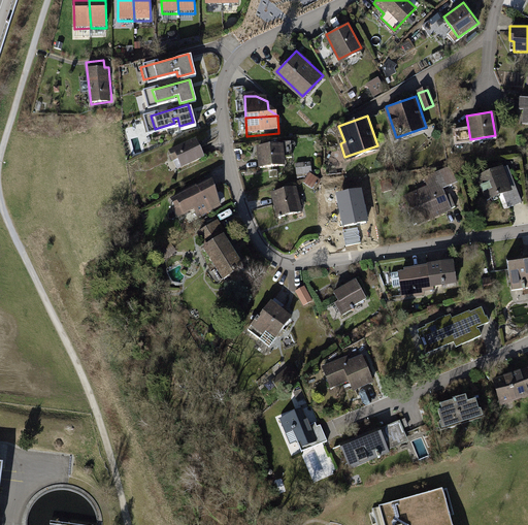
[(198,139),(171,152),(179,170),(206,158),(198,139)]
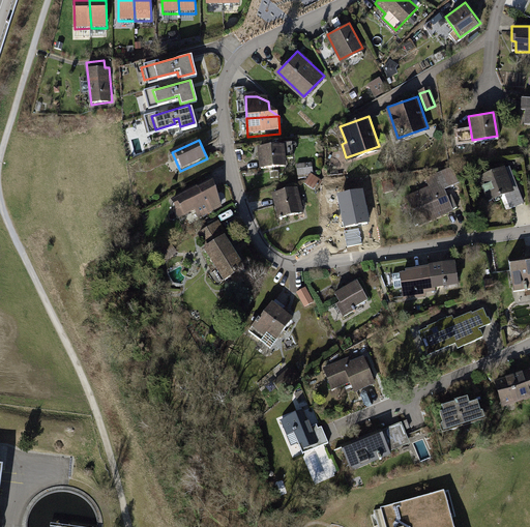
[(284,143),(257,145),(259,167),(286,165),(284,143)]
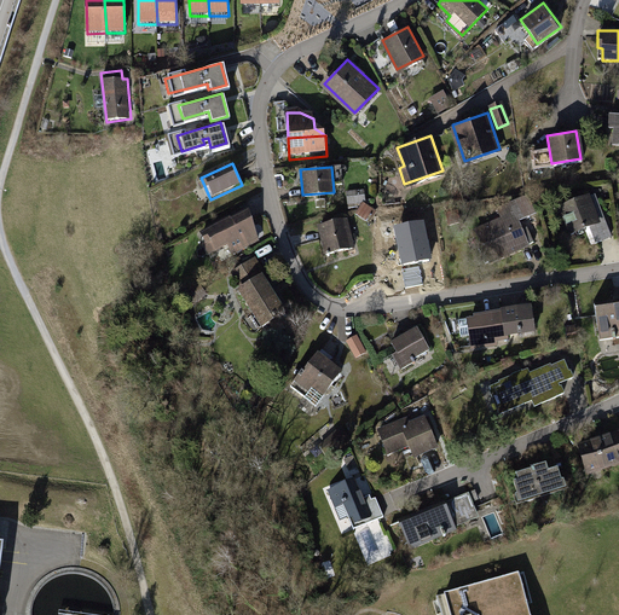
[(501,215),(474,227),(489,259),(527,242),(518,219),(539,208),(532,190),(497,204),(501,215)]
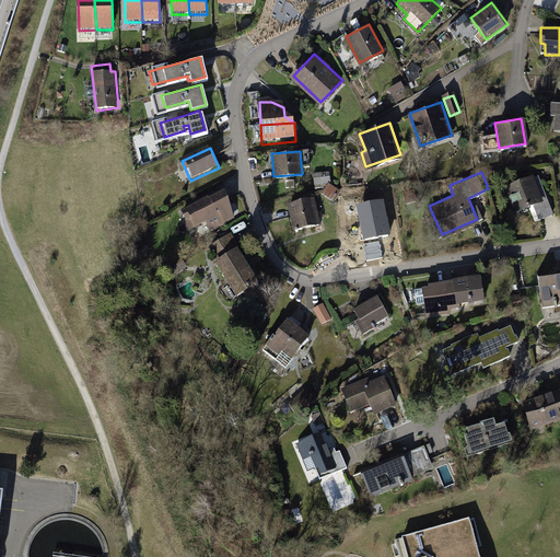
[(538,173),(504,185),(513,210),(529,205),(534,218),(552,211),(538,173)]
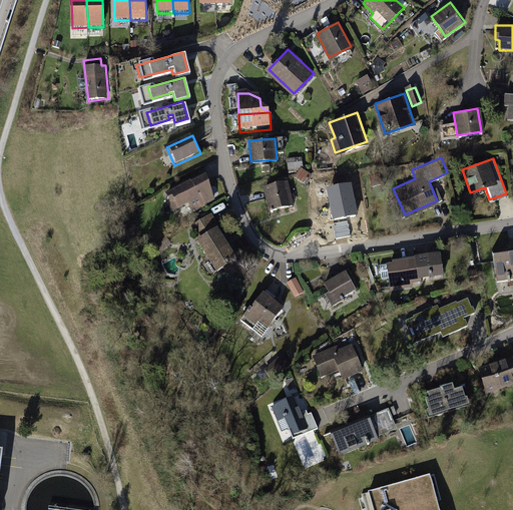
[(204,170),(166,192),(175,208),(187,203),(190,210),(214,197),(204,170)]
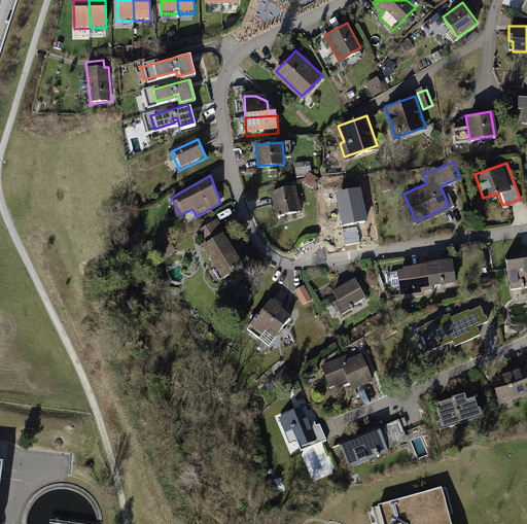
[(294,183),(272,189),(278,214),(301,208),(294,183)]
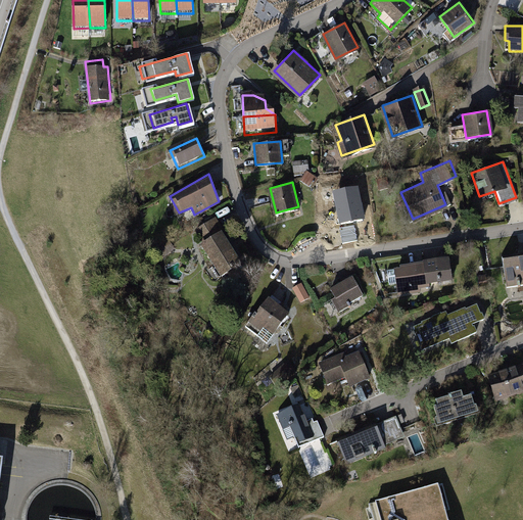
[(361,225),(353,209),(359,206),(352,194),(327,206),(339,234),(361,225)]
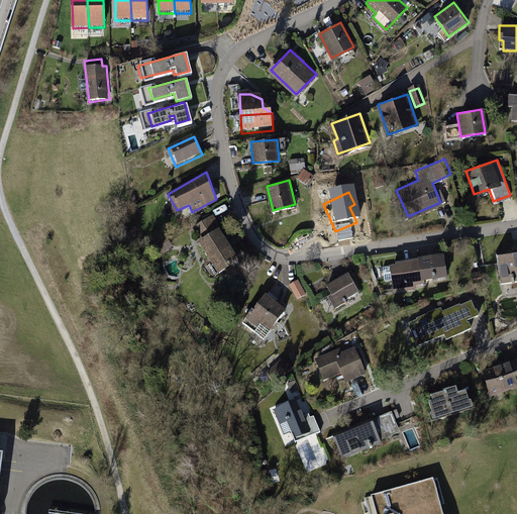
[(213,211),(191,225),(200,238),(198,240),(220,275),(241,262),(219,227),(222,225),(213,211)]
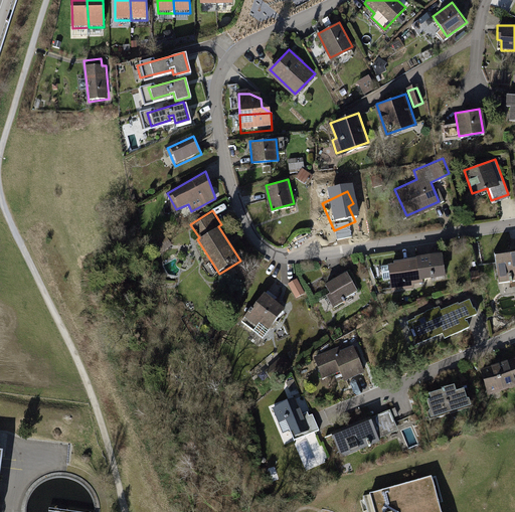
[(514,248),(495,251),(499,283),(514,280),(514,248)]
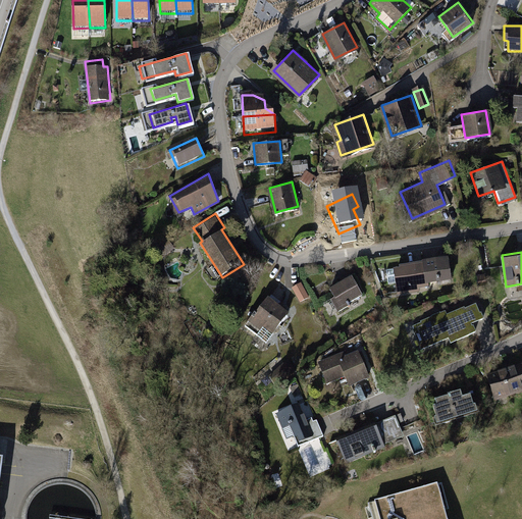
[(448,258),(423,262),(426,279),(439,277),(439,279),(451,277),(448,258)]
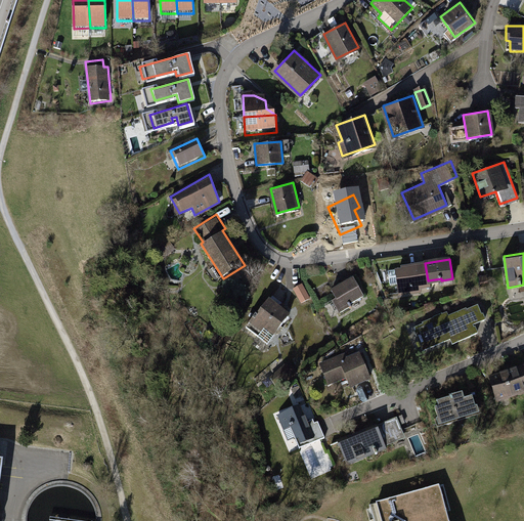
[(428,280),(425,263),(389,269),(391,281),(398,280),(400,293),(412,291),(411,286),(428,283),(428,280)]
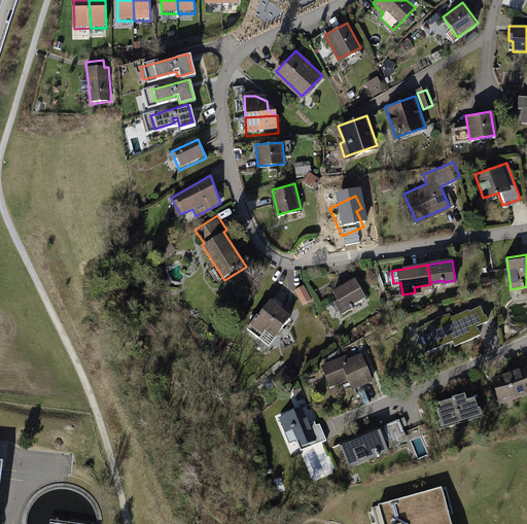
[(355,277),(334,290),(339,299),(335,302),(341,313),(351,307),(349,304),(364,294),(355,277)]
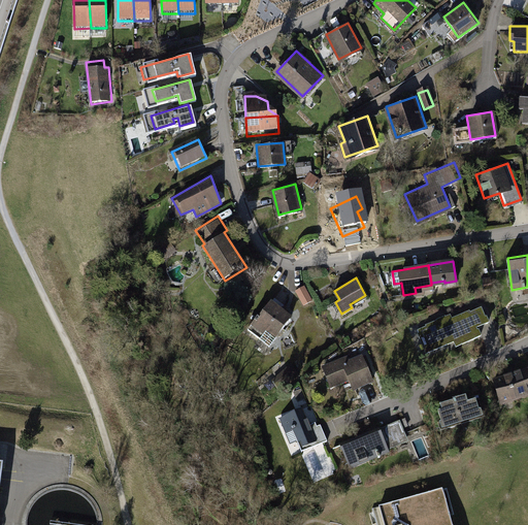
[(304,283),(294,288),(302,303),(312,298),(304,283)]
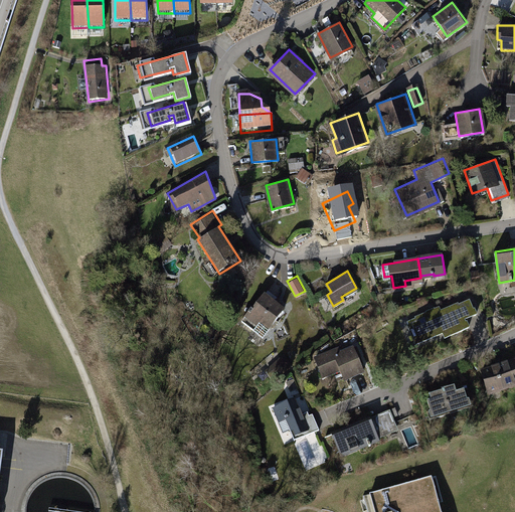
[(262,292),(243,316),(253,324),(255,321),(267,329),(283,308),(262,292)]
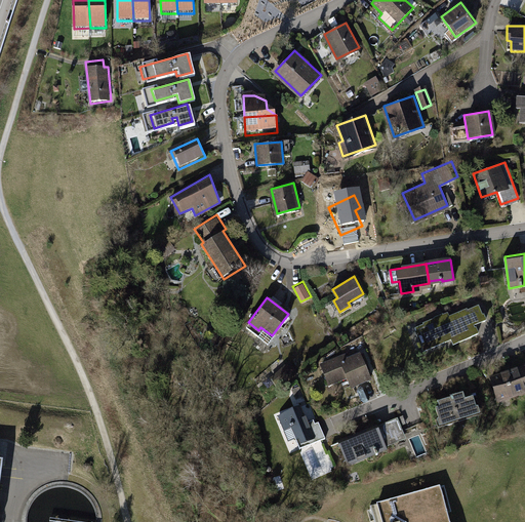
[(447,312),(413,324),(423,350),(476,330),(474,325),(484,321),(478,304),(448,315),(447,312)]
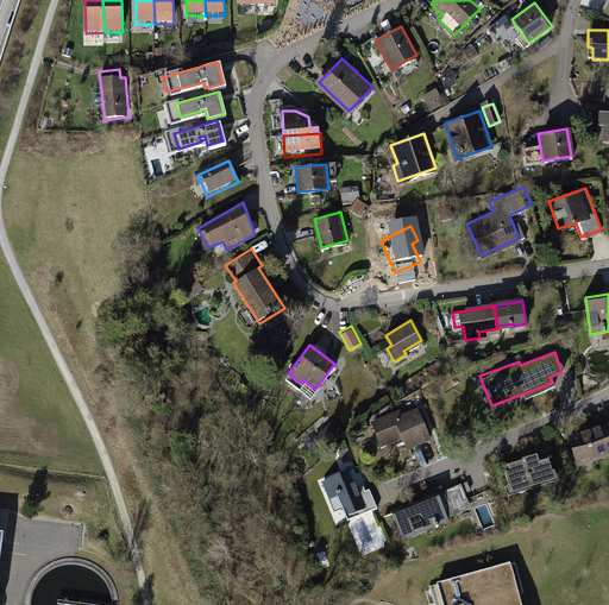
[(402,408),(371,420),(381,443),(402,434),(407,447),(431,438),(418,407),(403,413),(402,408)]
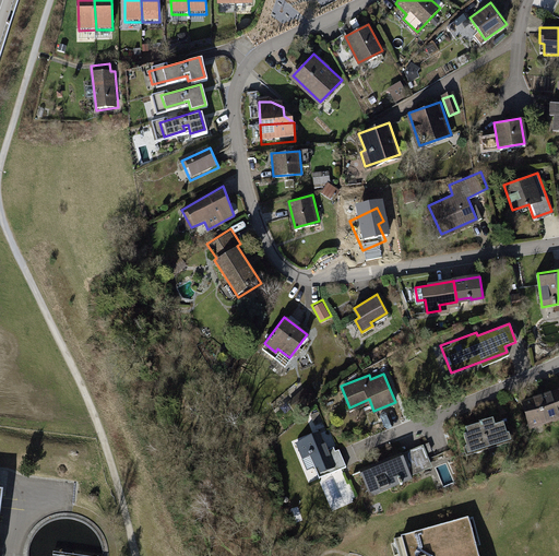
[(558,391),(522,403),(532,430),(558,422),(558,391)]
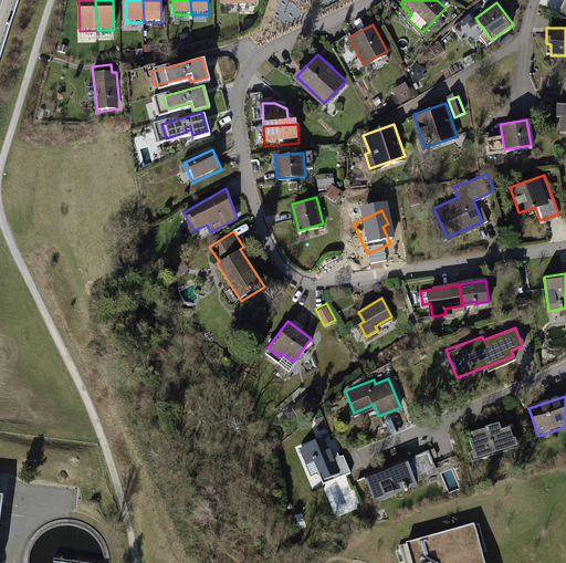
[(499,424),(471,431),(472,437),(468,438),(471,449),(469,449),(471,457),(514,445),(510,426),(500,429),(499,424)]
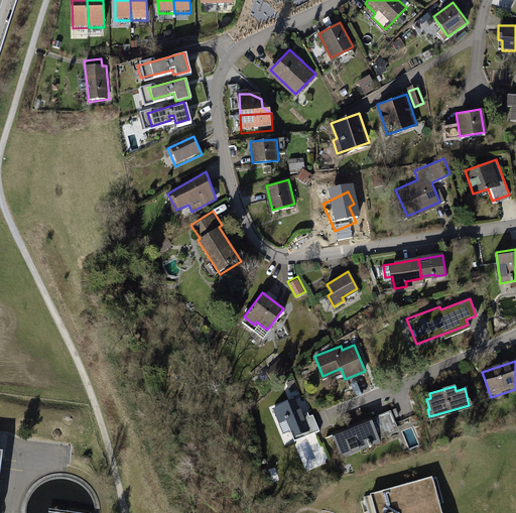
[(295,396),(272,406),(278,420),(285,418),(293,438),(319,428),(312,413),(309,414),(308,411),(302,413),(295,396)]
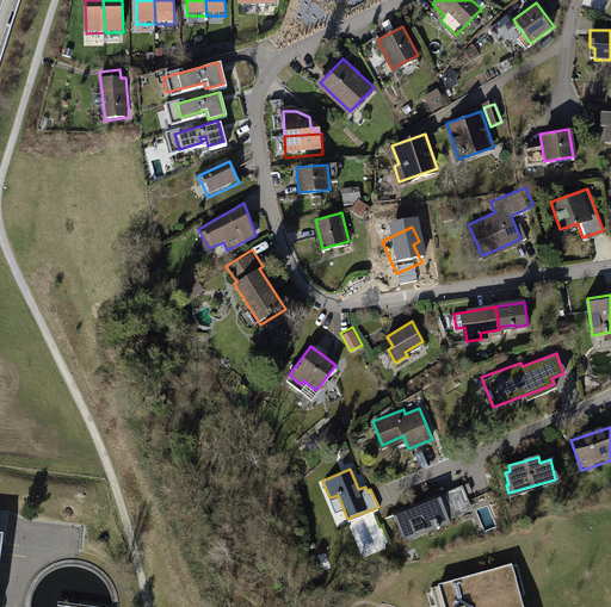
[(443,496),(396,514),(406,538),(451,519),(449,514),(474,505),(464,481),(440,490),(443,496)]
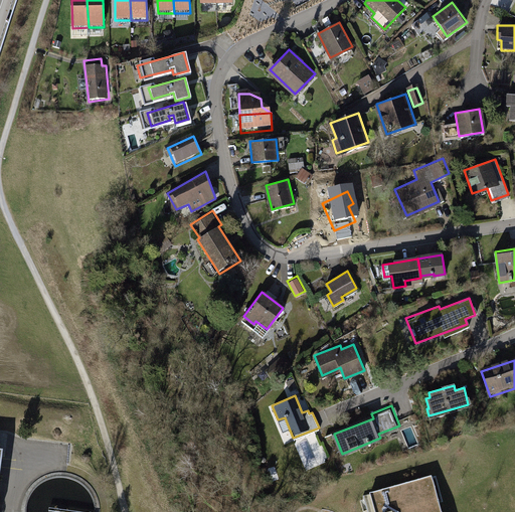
[(442,511),(432,474),(363,493),(368,511),(442,511)]
